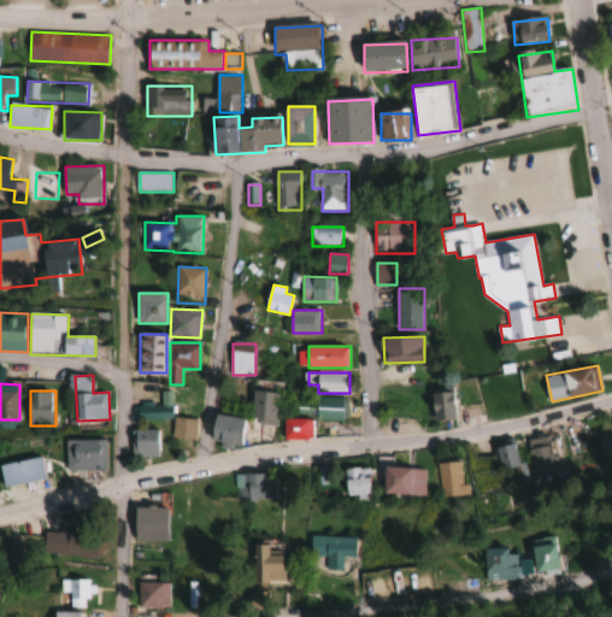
[(281,424),(281,391),(254,391),(254,424),(281,424)]
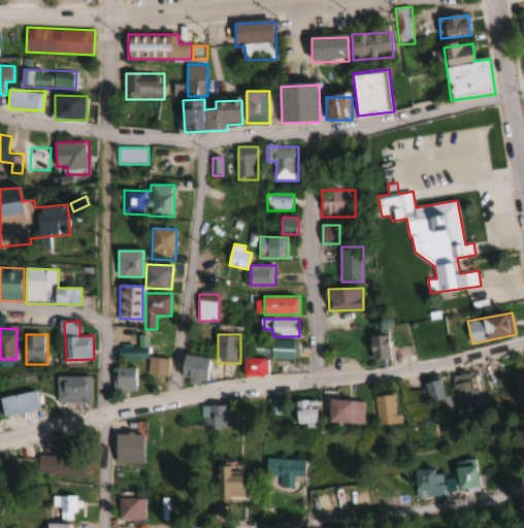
[(391,334),(371,334),(371,359),(391,359),(391,334)]
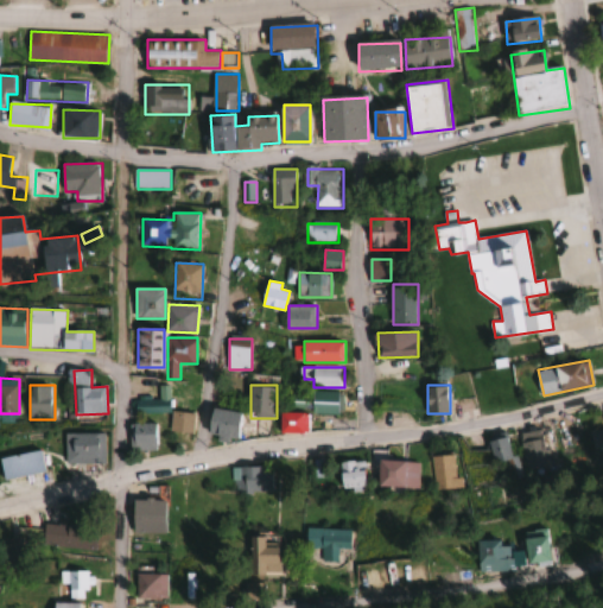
[(171,386),(160,386),(160,399),(138,399),(138,413),(171,413),(171,386)]
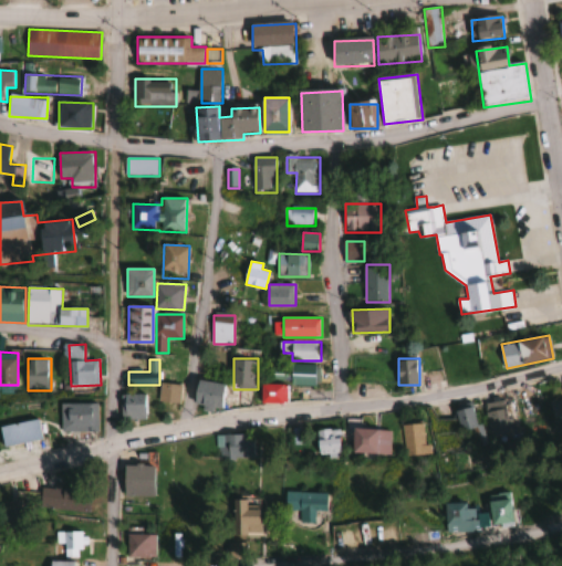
[(320,384),(320,365),(277,365),(277,384),(320,384)]
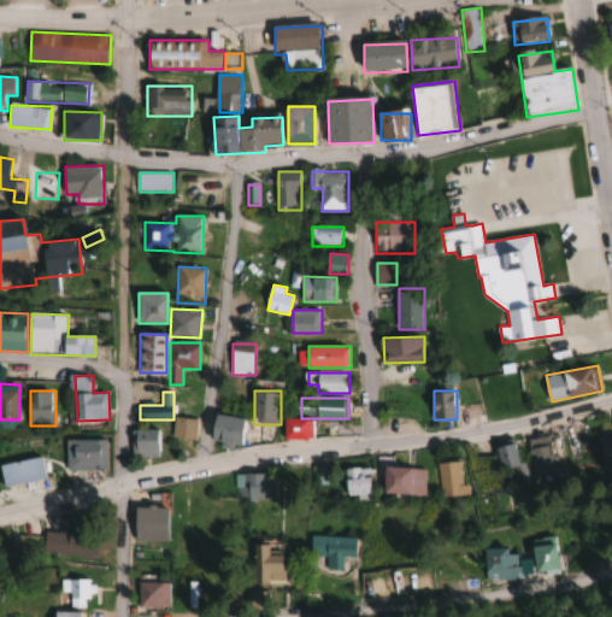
[(245,445),(247,418),(215,415),(212,441),(245,445)]
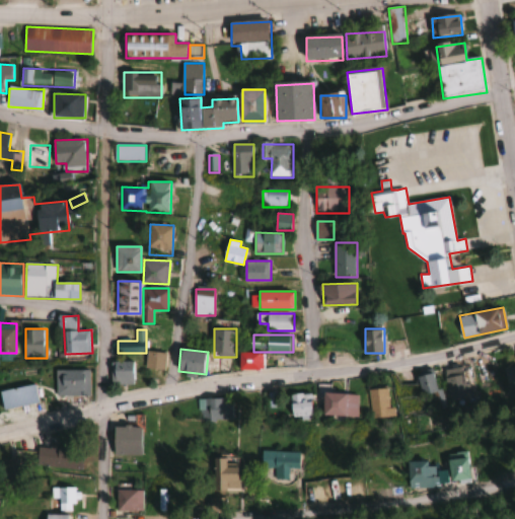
[(167,353),(149,351),(147,369),(166,371),(167,353)]
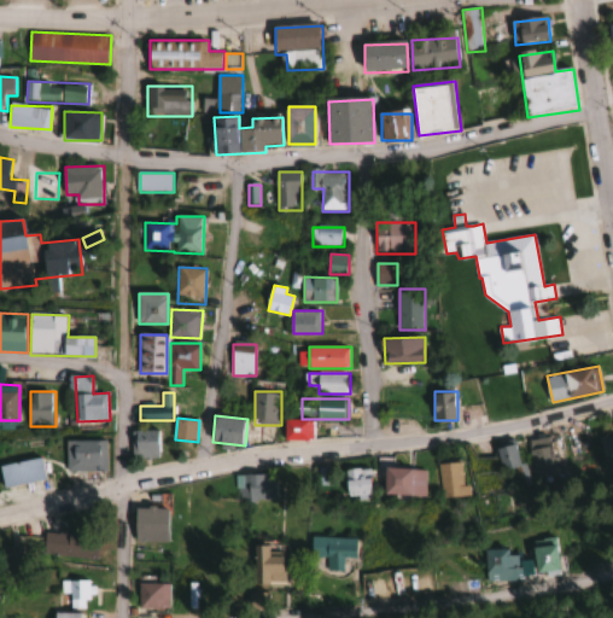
[(286,420),(286,439),(311,439),(311,420),(286,420)]
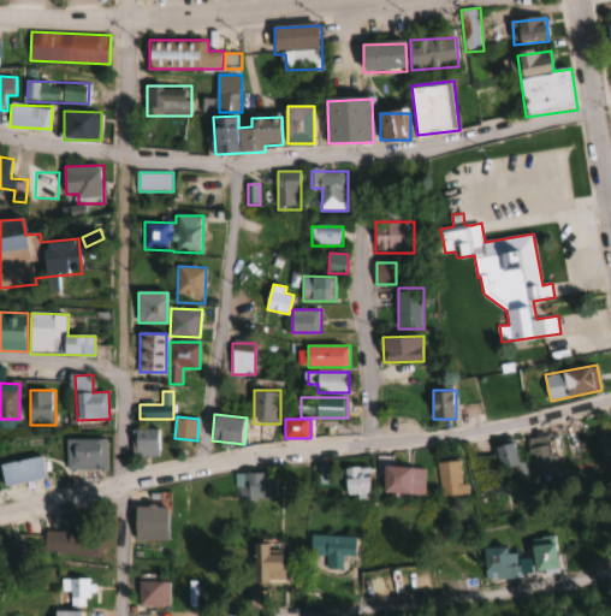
[(159,428),(132,428),(132,456),(159,456),(159,428)]
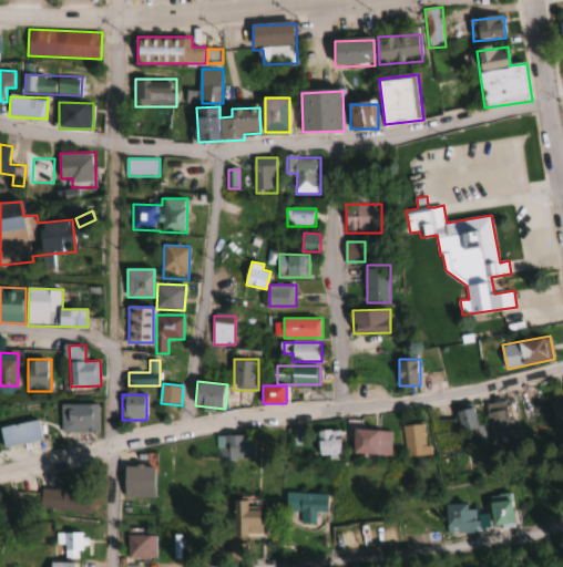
[(487,404),(494,439),(517,433),(509,399),(487,404)]
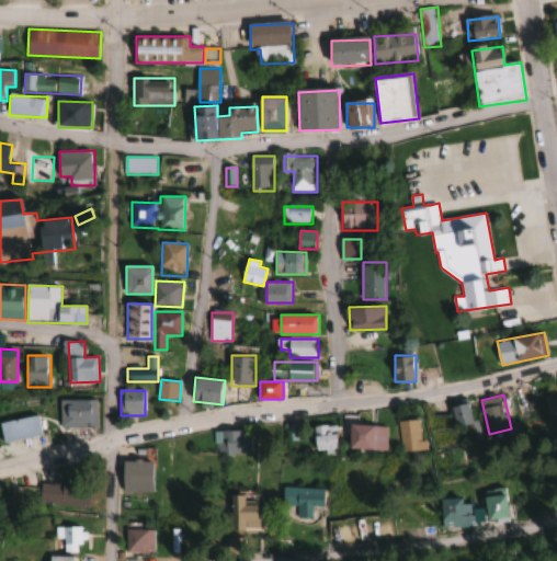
[(98,427),(98,400),(63,400),(63,427),(98,427)]
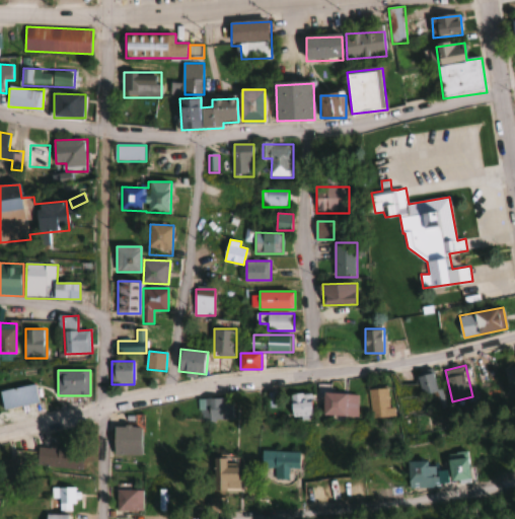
[(419,376),(425,395),(439,391),(434,372),(419,376)]
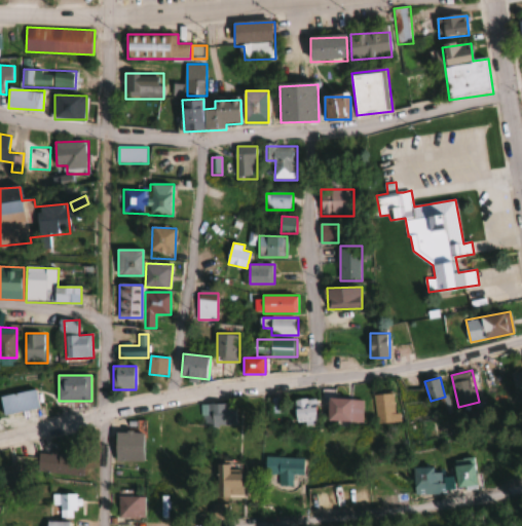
[(1,397),(5,415),(40,408),(36,388),(1,397)]
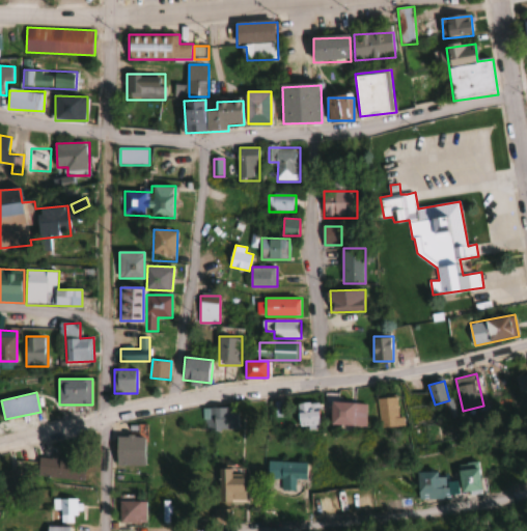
[(400,417),(399,398),(380,400),(382,429),(407,426),(406,417),(400,417)]
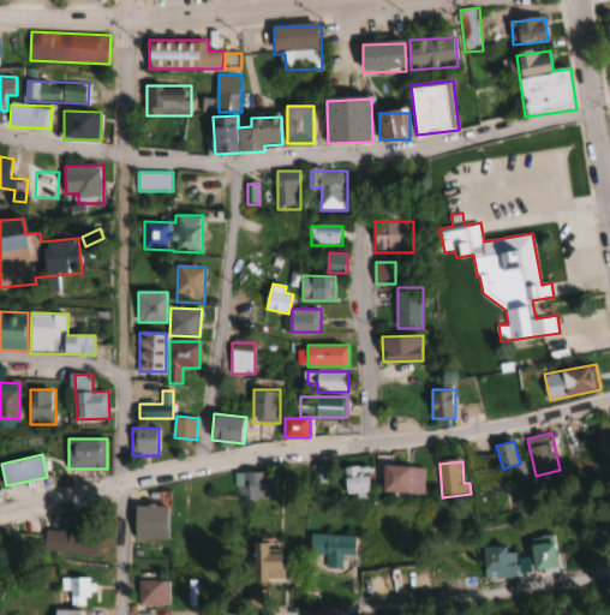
[(346,466),(346,493),(372,493),(372,466),(346,466)]
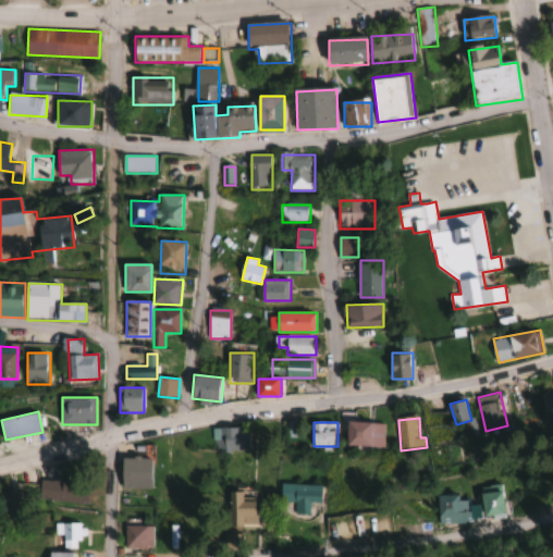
[(386,446),(386,422),(347,422),(347,446),(386,446)]
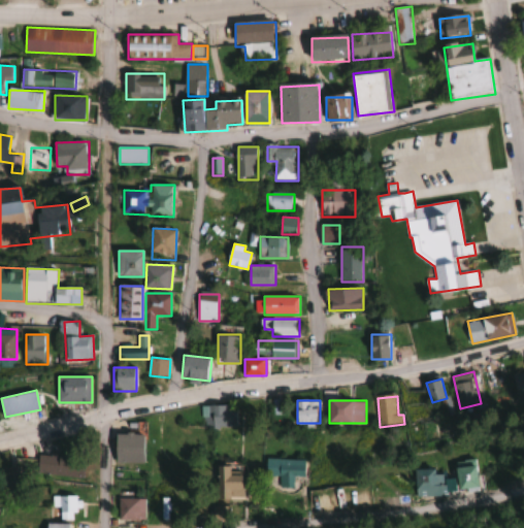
[(408,409),(418,426),(433,418),(424,400),(408,409)]
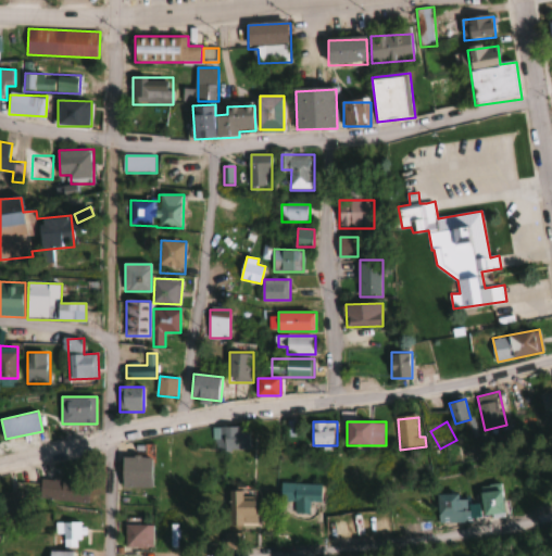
[(251,427),(215,427),(215,451),(251,451),(251,427)]
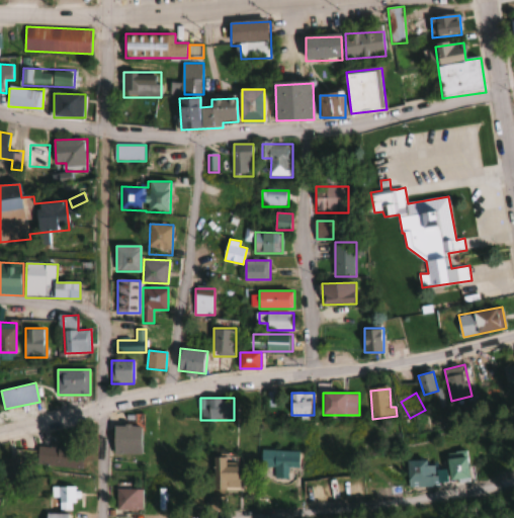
[(143,425),(114,425),(114,454),(143,454),(143,425)]
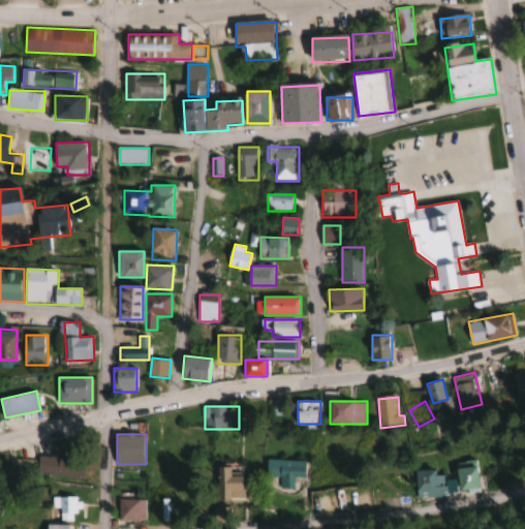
[(86,477),(86,457),(41,456),(41,476),(86,477)]
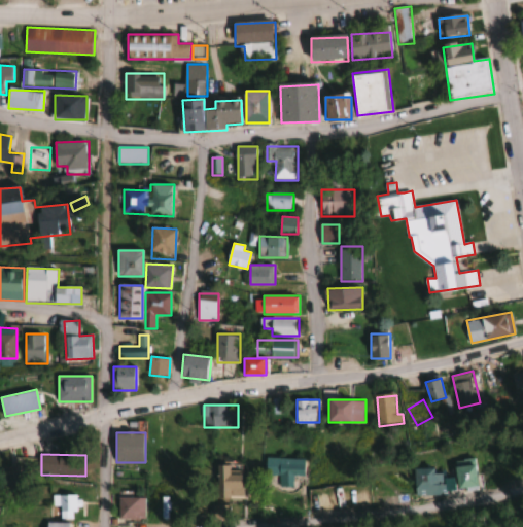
[(295,486),(295,475),(307,475),(307,459),(270,459),(270,465),(281,465),(281,486),(295,486)]
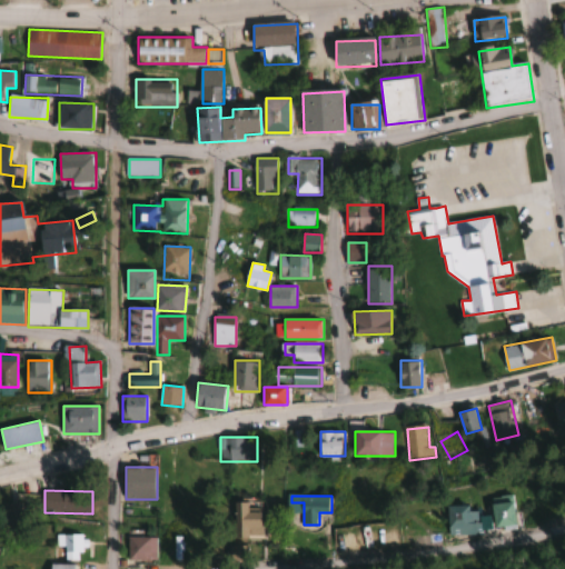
[(494,496),(494,527),(516,527),(516,496),(494,496)]
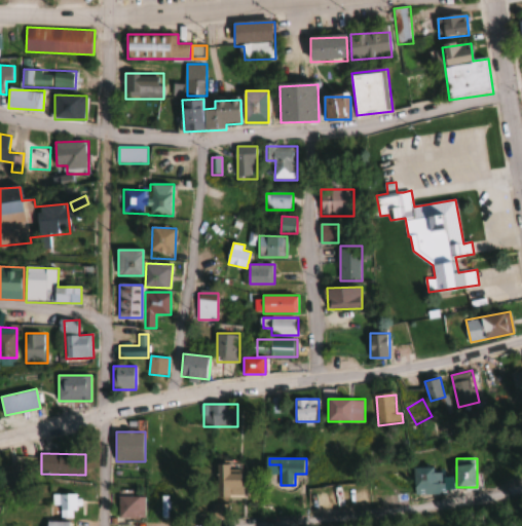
[(244,470),(232,470),(232,464),(218,464),(218,497),(244,497),(244,470)]
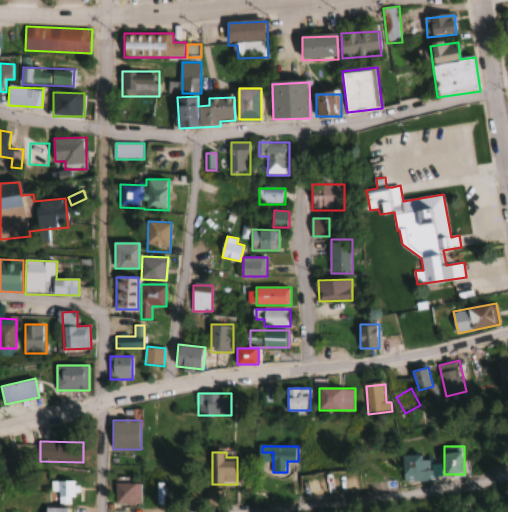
[(8,476),(24,474),(22,454),(6,455),(8,476)]
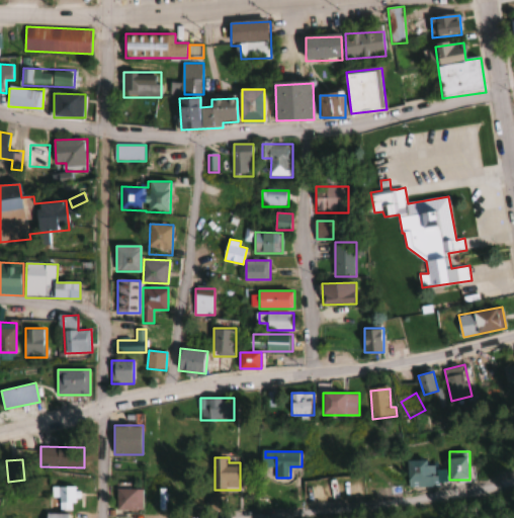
[(409,461),(409,487),(447,487),(447,470),(436,470),(436,460),(409,461)]
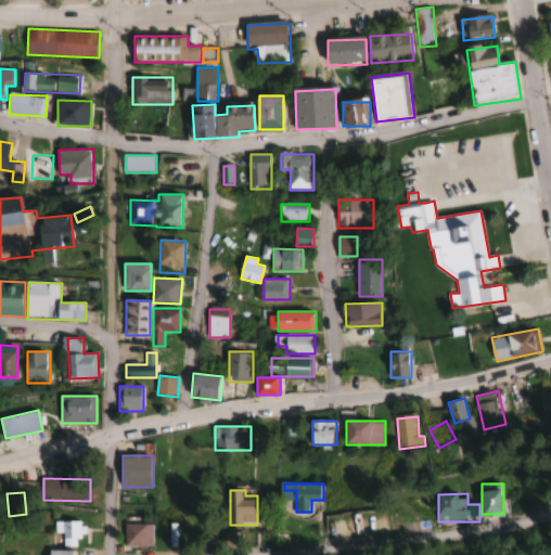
[(81,521),(58,521),(58,545),(81,545),(81,521)]
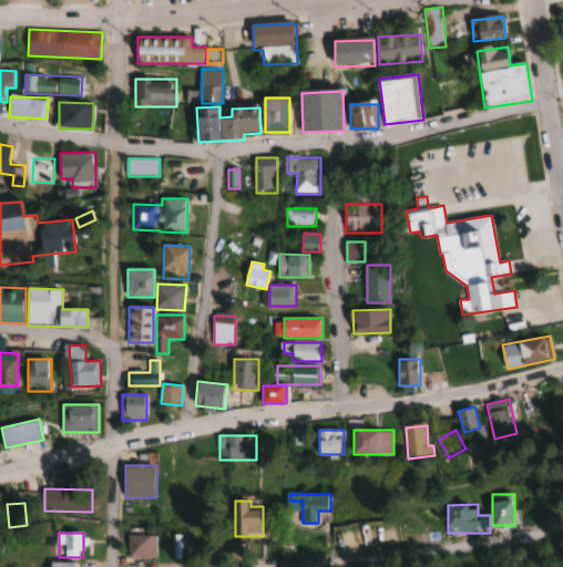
[(157,560),(157,535),(129,535),(129,560),(157,560)]
